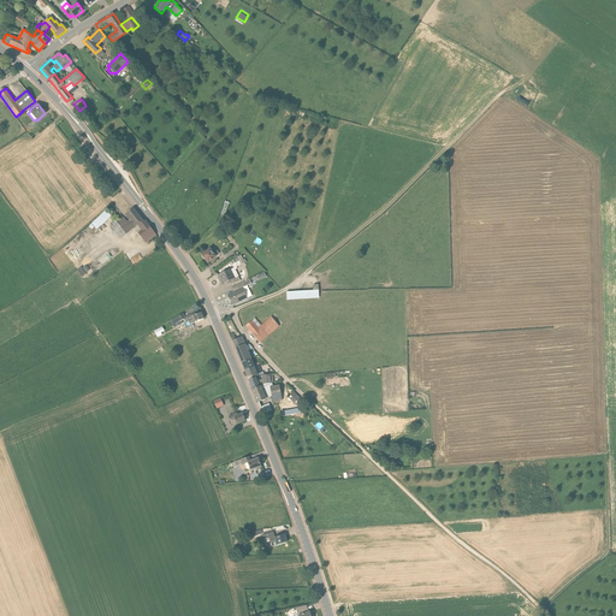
[(143,221),(134,208),(125,214),(130,220),(128,223),(123,217),(111,226),(120,238),(137,225),(142,231),(138,234),(146,243),(157,235),(144,221),(143,221)]
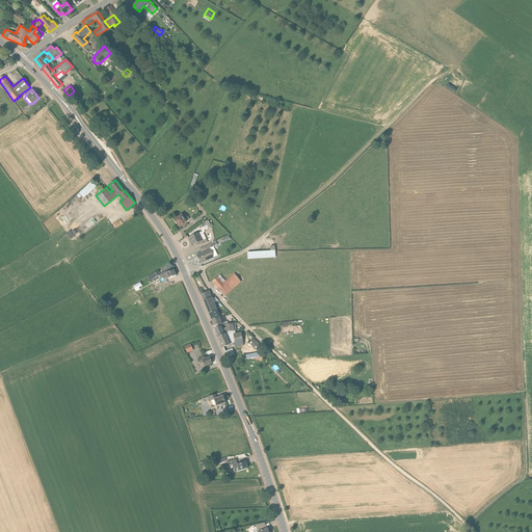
[(97,187),(91,182),(77,196),(81,201),(97,187)]
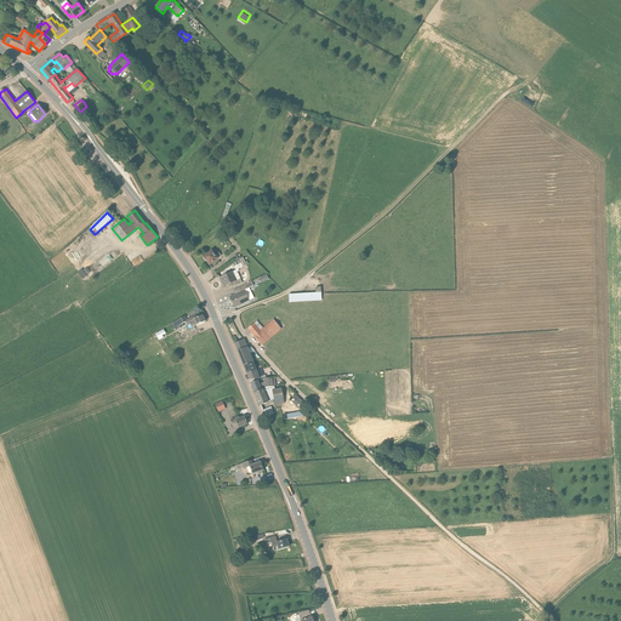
[(234,221),(228,228),(233,232),(239,224),(234,221)]
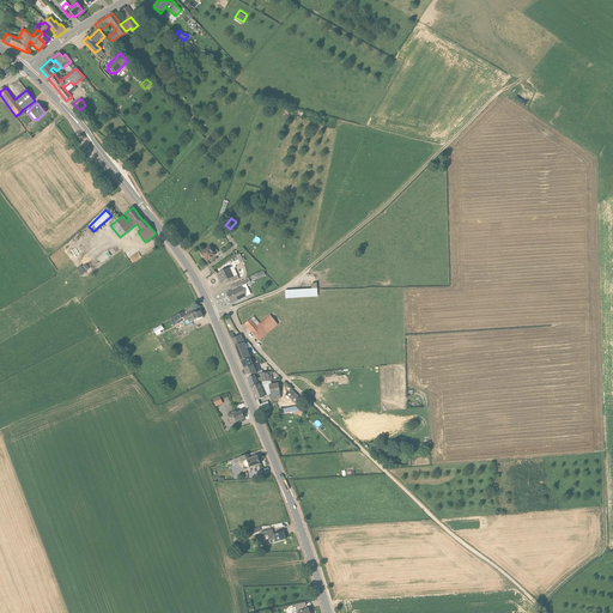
[(217,252),(213,247),(211,249),(208,248),(201,254),(201,255),(200,255),(202,258),(204,258),(207,261),(210,260),(213,258),(212,258),(216,255),(214,254),(217,252)]
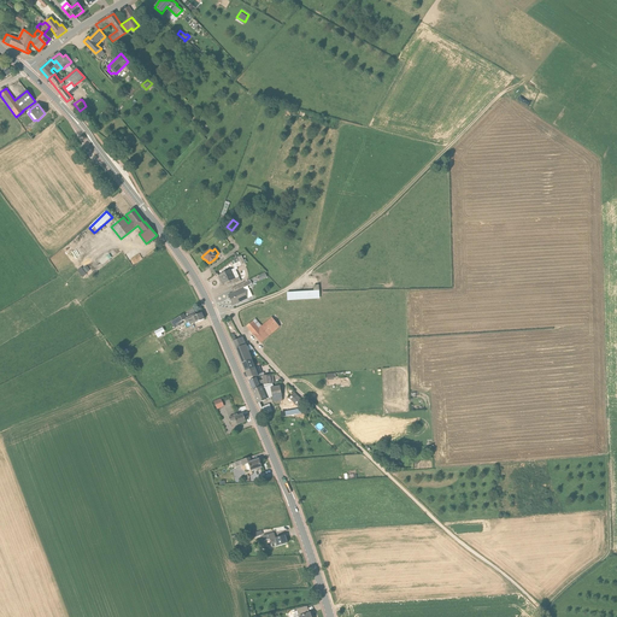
[(231,270),(231,269),(218,276),(223,285),(231,281),(234,285),(240,281),(239,277),(235,270),(238,269),(236,268),(235,269),(231,270)]
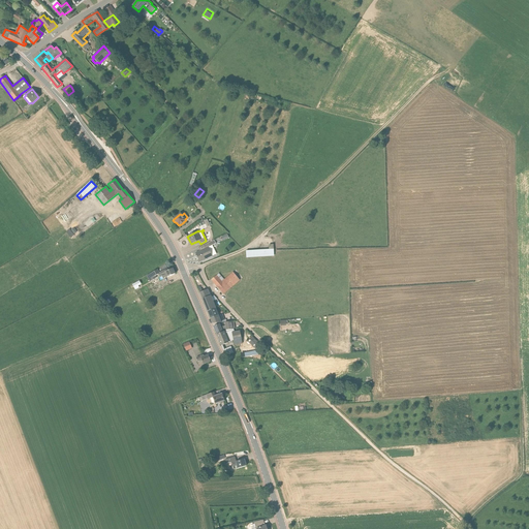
[(200,251),(195,253),(199,262),(216,254),(212,245),(216,244),(214,240),(198,248),(200,251)]
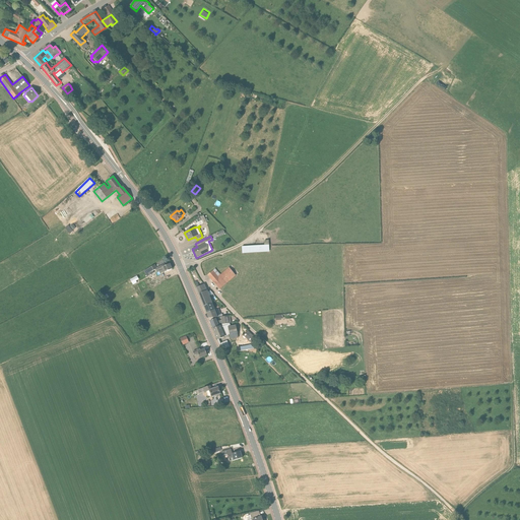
[(243,244),(243,252),(270,251),(269,239),(265,239),(265,244),(243,244)]
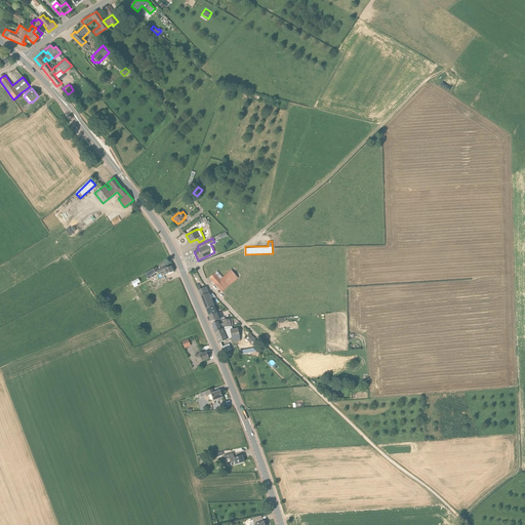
[(173,272),(171,267),(167,268),(167,267),(158,271),(157,268),(146,274),(149,280),(156,276),(155,274),(157,272),(158,273),(160,272),(162,276),(165,275),(165,276),(173,272)]
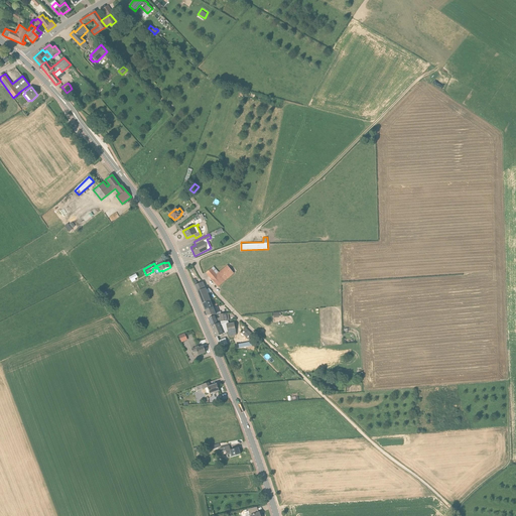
[(214,267),(206,273),(218,287),(234,273),(227,266),(219,273),(214,267)]
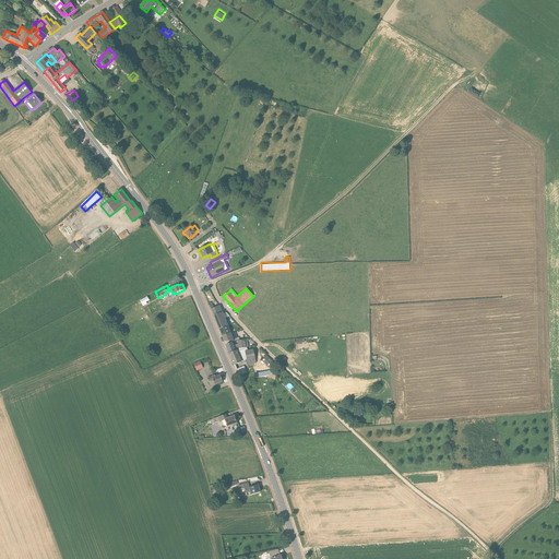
[(219,329),(228,325),(223,312),(219,306),(211,309),(219,329)]
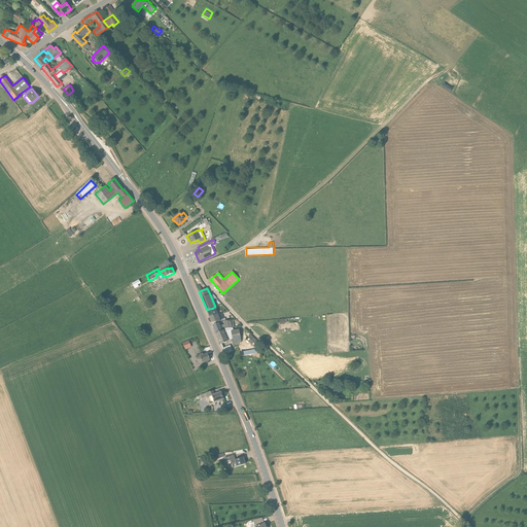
[(217,312),(215,307),(207,310),(211,322),(220,321),(223,321),(224,321),(224,319),(219,319),(218,315),(220,314),(219,311),(217,312)]
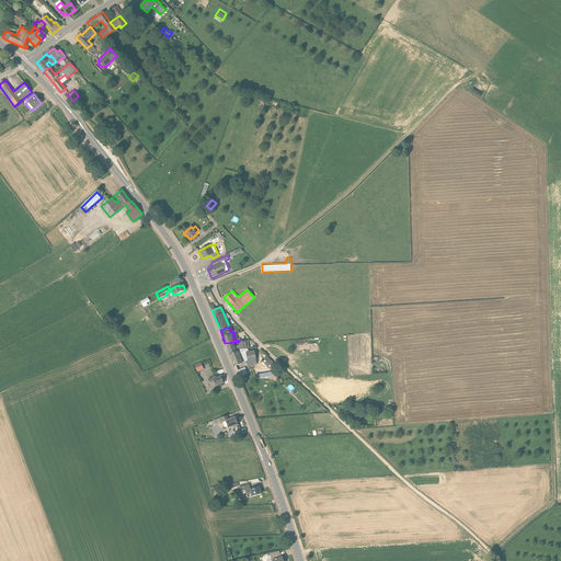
[(245,342),(239,342),(238,342),(239,345),(235,347),(232,344),(227,346),(230,355),(238,352),(239,350),(247,348),(245,342)]
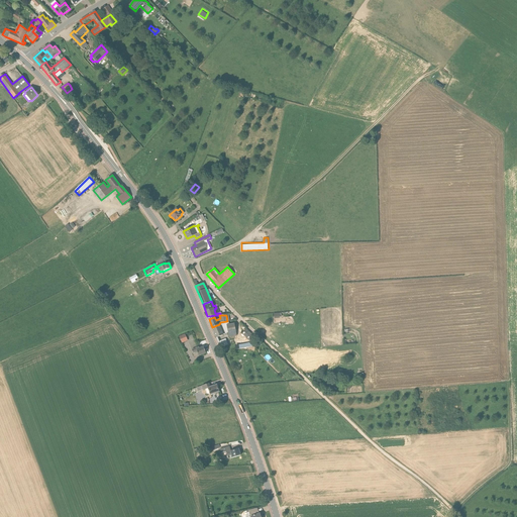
[(228,321),(227,321),(220,322),(219,324),(212,327),(216,337),(223,334),(223,333),(228,331),(229,337),(234,336),(235,339),(237,338),(234,324),(229,325),(228,321)]
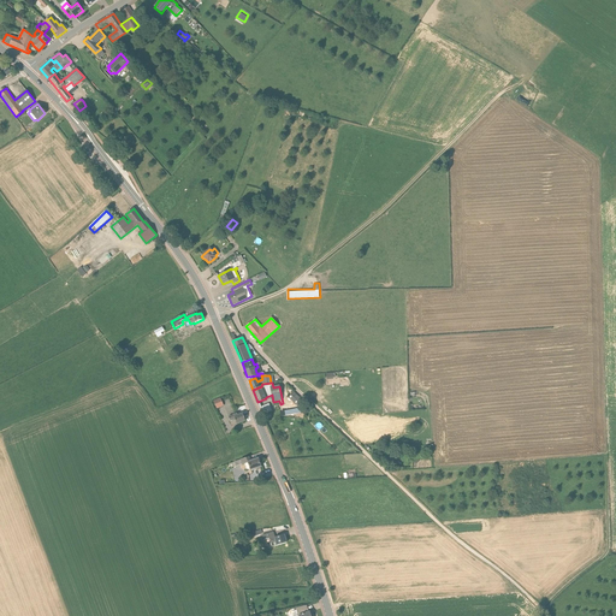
[(296,406),(302,400),(294,391),(288,397),(296,406)]
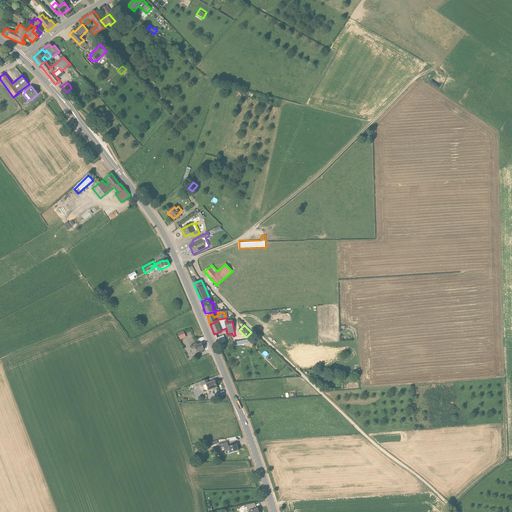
[(177,333),(180,339),(186,337),(183,331),(177,333)]
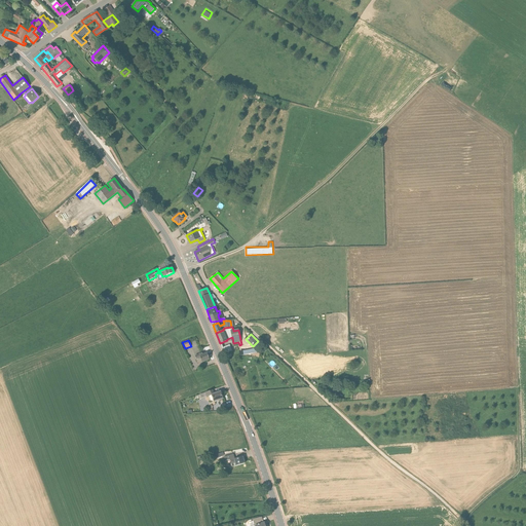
[(203,354),(202,352),(199,354),(195,355),(196,359),(200,358),(202,362),(210,360),(208,352),(203,354)]
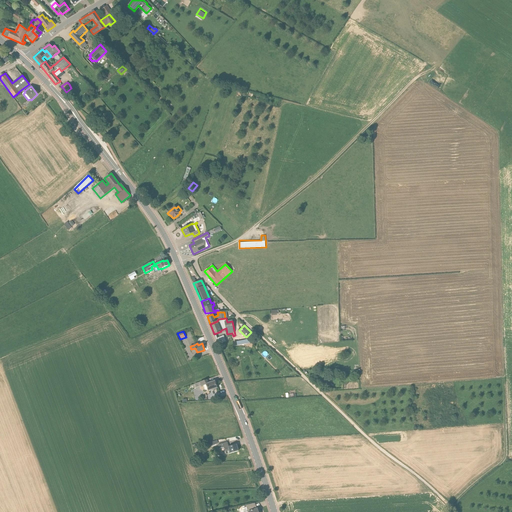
[(208,383),(207,380),(200,382),(201,386),(203,386),(205,389),(207,389),(208,391),(217,388),(215,381),(208,383)]
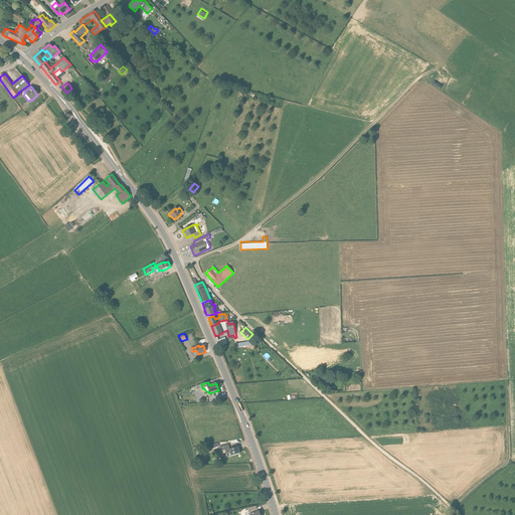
[(230,450),(228,445),(219,448),(220,452),(225,451),(226,454),(229,454),(230,457),(239,454),(237,448),(230,450)]
